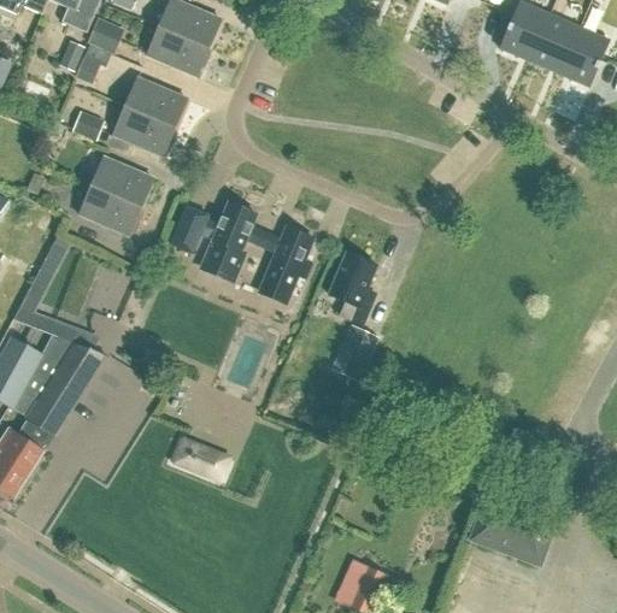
[(0,0),(0,5),(18,13),(22,4),(42,12),(47,0),(0,0)]
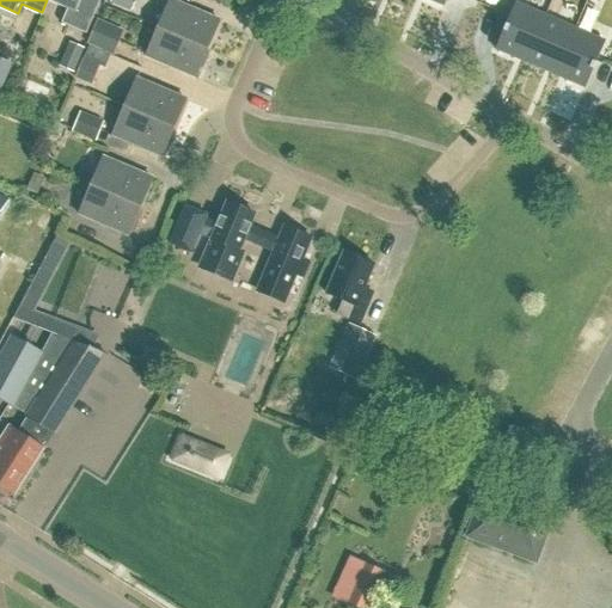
[(56,0),(67,5),(61,20),(86,31),(99,0),(56,0)]
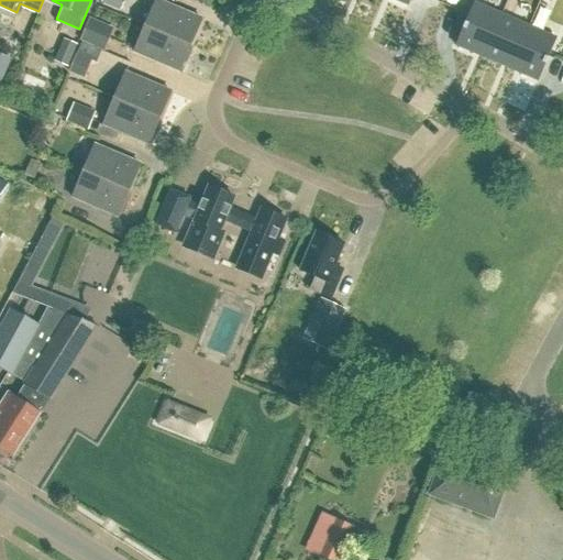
[(121,11),(125,0),(103,0),(102,3),(121,11)]
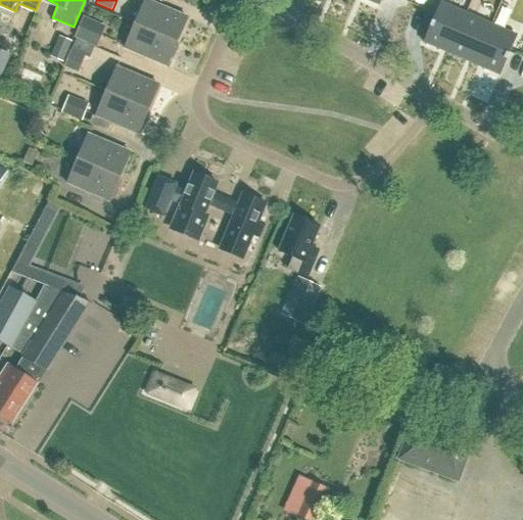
[(135,21),(177,40),(187,15),(152,0),(144,0),(135,21)]
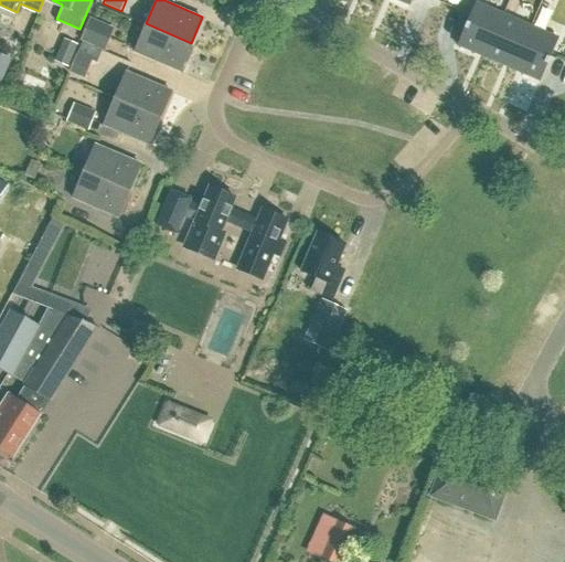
[(476,1),(457,44),(486,56),(504,13),(476,1)]
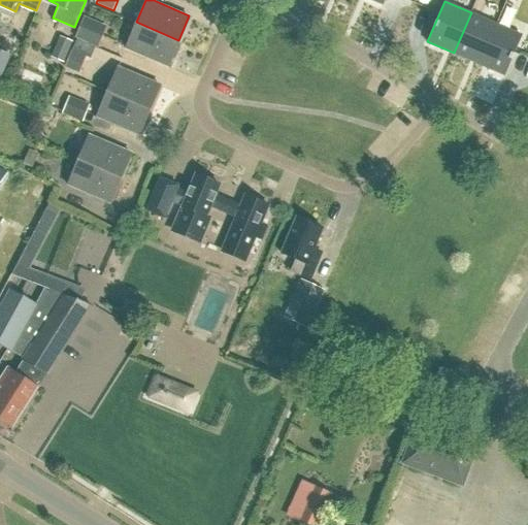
[(471,12),(454,53),(479,63),(496,23),(471,12)]
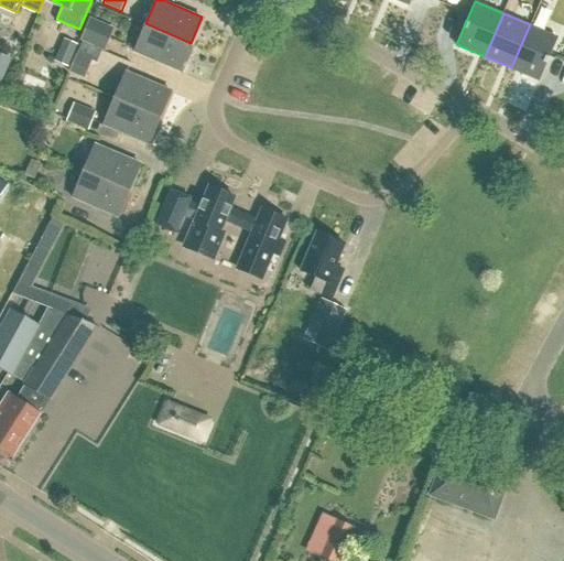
[(82,40),(105,50),(115,27),(91,17),(82,40)]
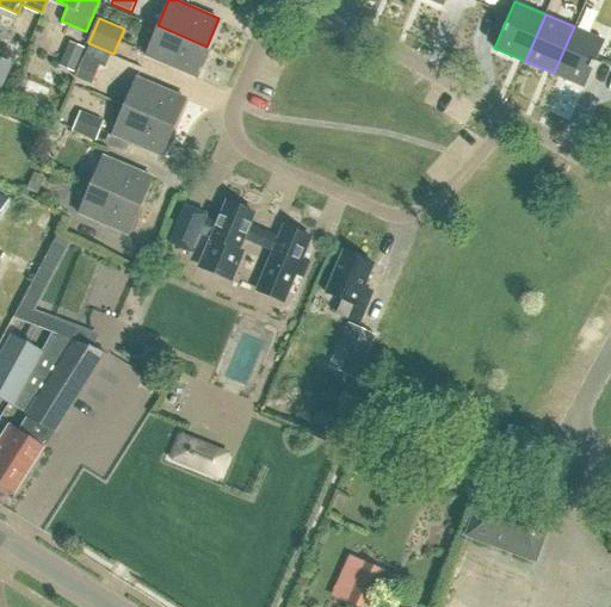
[(195,75),(207,47),(158,25),(146,54),(195,75)]
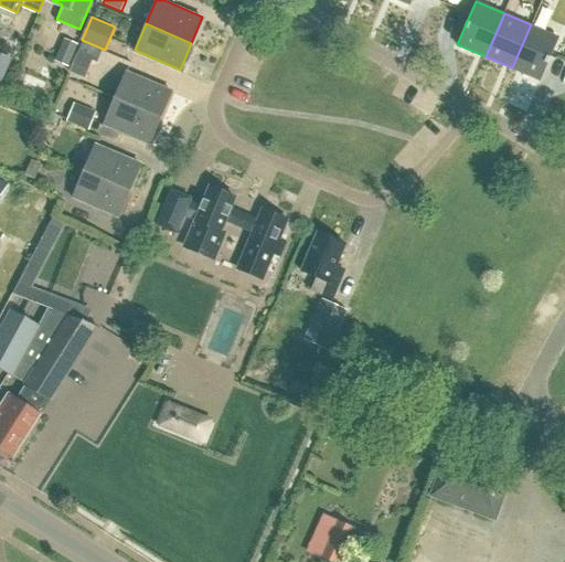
[(531,24),(512,67),(540,80),(558,36),(531,24)]
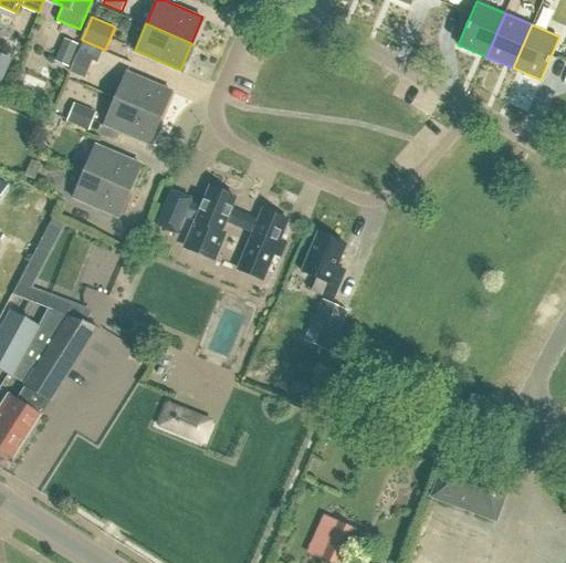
[(70,65),(79,43),(65,38),(56,60),(70,65)]
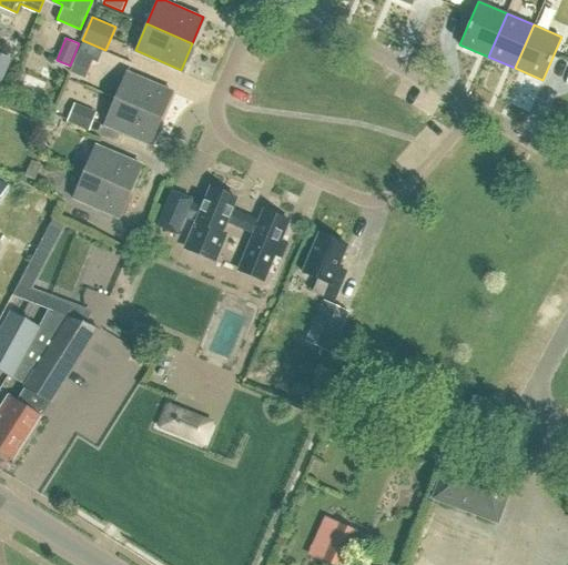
[(99,61),(103,50),(84,41),(79,52),(99,61)]
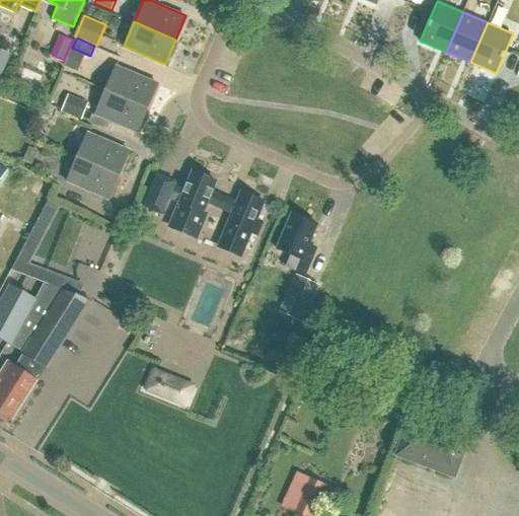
[(79,71),(86,55),(72,49),(65,65),(79,71)]
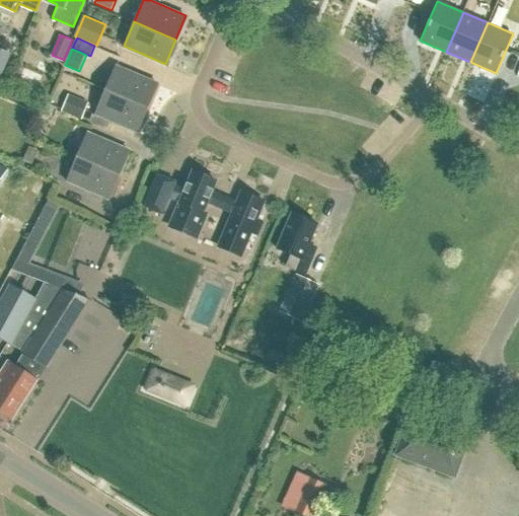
[(0,80),(8,62),(0,58),(0,80)]
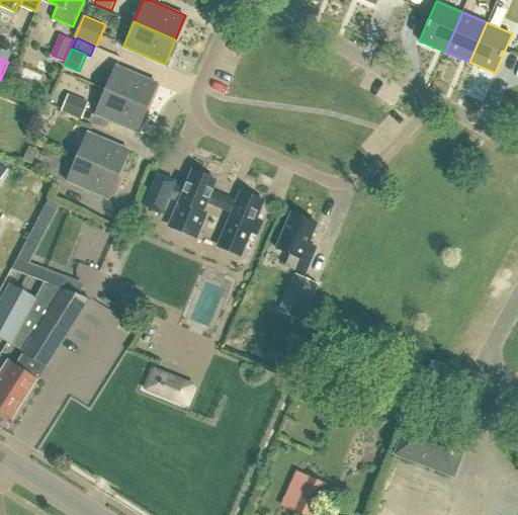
[(105,88),(147,106),(157,82),(115,64),(105,88)]
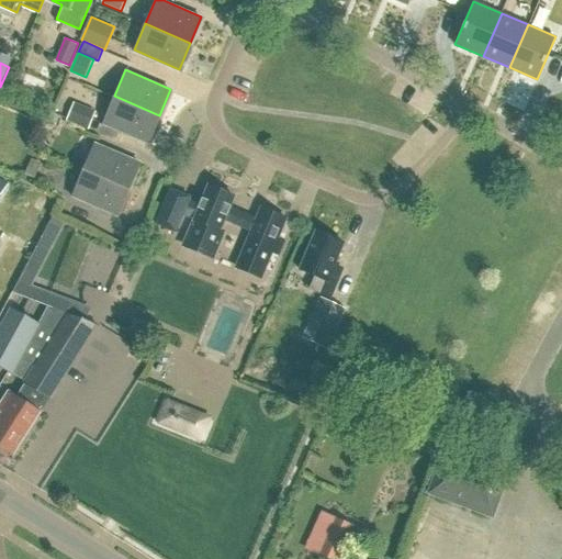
[(159,115),(114,96),(102,122),(124,131),(148,142),(159,115)]
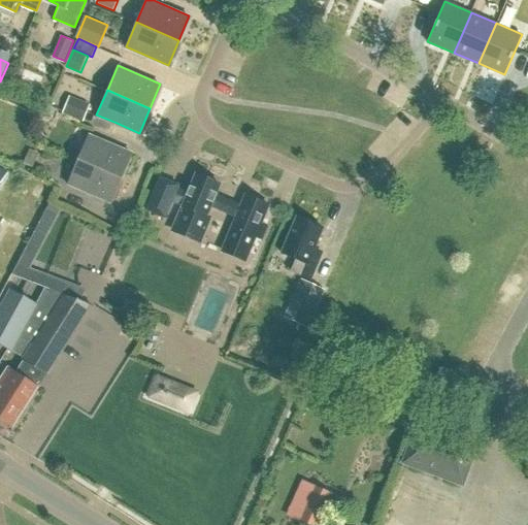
[(84,121),(91,103),(70,95),(63,111),(84,121)]
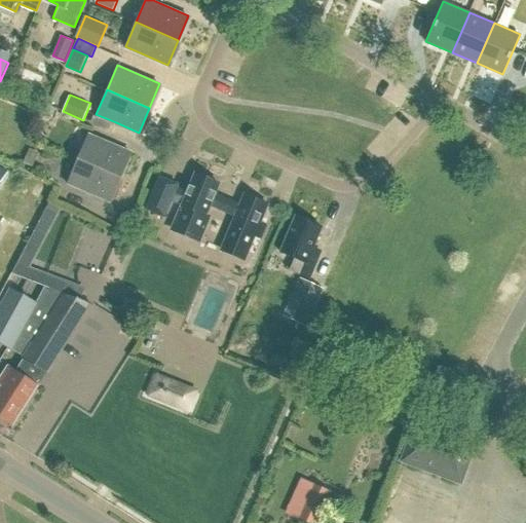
[(77,157),(120,176),(130,151),(88,133),(77,157)]
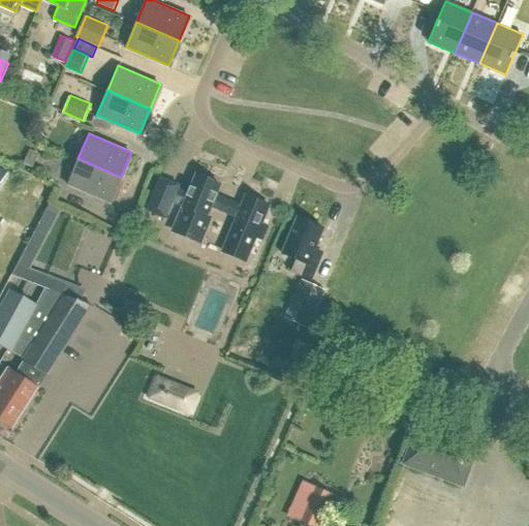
[(33,166),(39,152),(30,149),(25,162),(33,166)]
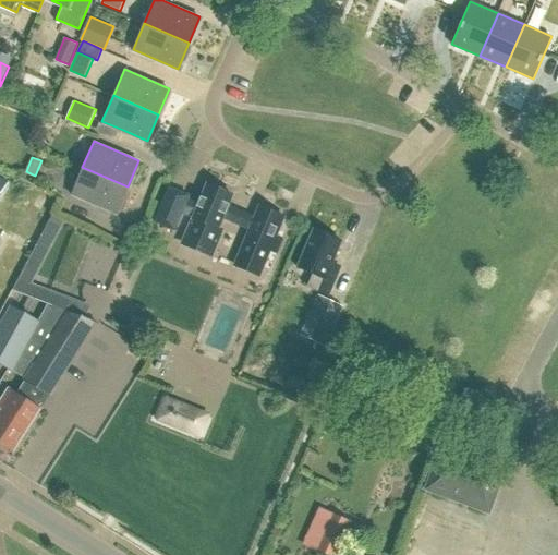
[(117,213),(128,186),(82,167),(71,193),(117,213)]
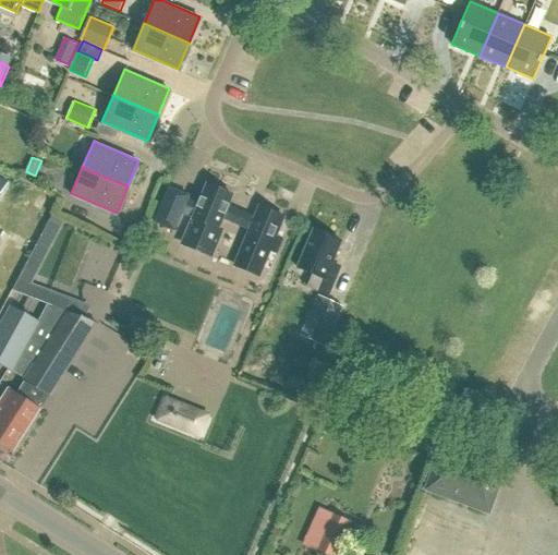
[(229,202),(232,193),(206,182),(198,200),(187,195),(187,194),(169,185),(154,220),(174,229),(182,210),(192,215),(192,217),(196,218),(189,239),(214,249),(222,228),(218,227),(222,217),(229,202)]
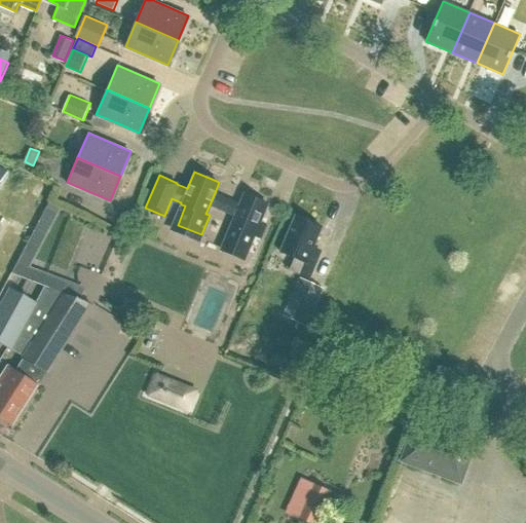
[(216,190),(210,204),(234,216),(231,223),(220,250),(245,260),(255,235),(260,237),(261,235),(266,224),(260,221),(268,201),(245,192),(240,201),(216,190)]
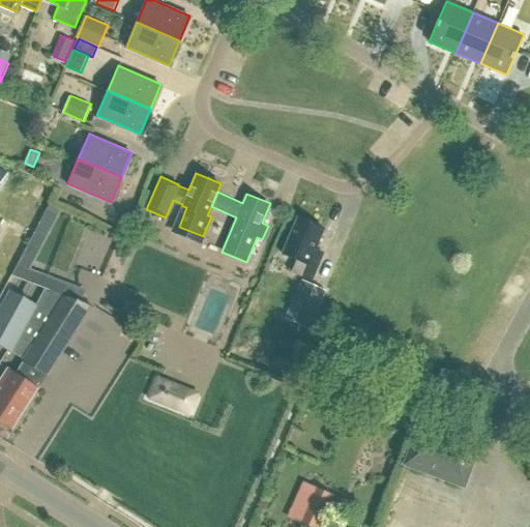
[(50,206),(12,275),(81,301),(86,289),(31,268),(61,211),(50,206)]
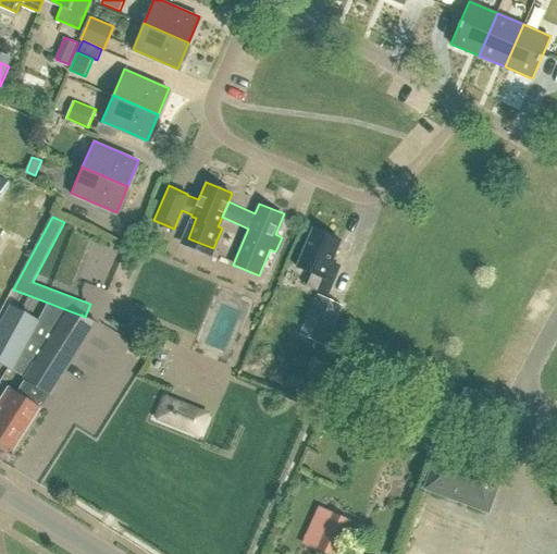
[(312,228),(297,265),(312,271),(307,285),(327,294),(341,265),(332,260),(342,238),(313,226),(312,228)]
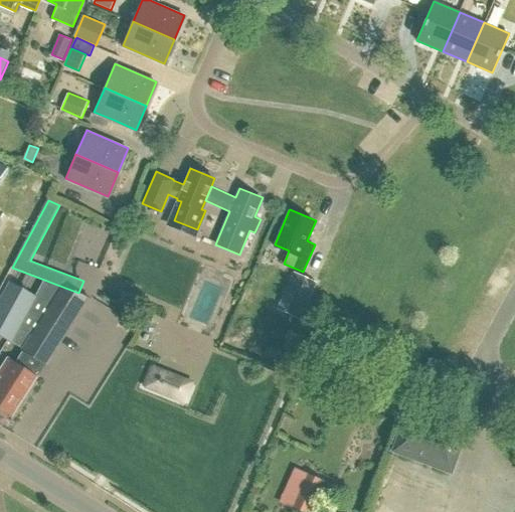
[(45,281),(44,281),(18,270),(11,282),(0,302),(0,336),(22,350),(15,362),(36,375),(42,364),(43,363),(44,362),(55,343),(79,301),(44,282),(45,281)]
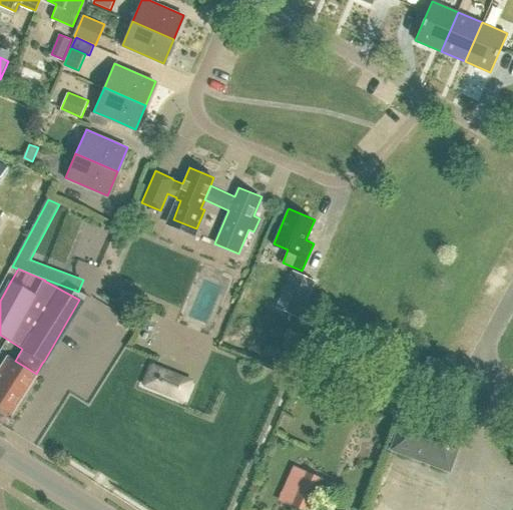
[(301,318),(317,281),(294,271),(278,308),(301,318)]
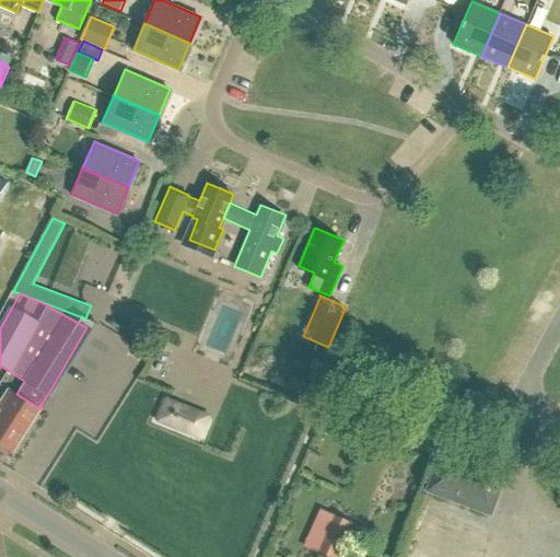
[(129,328),(140,334),(146,322),(133,317),(129,328)]
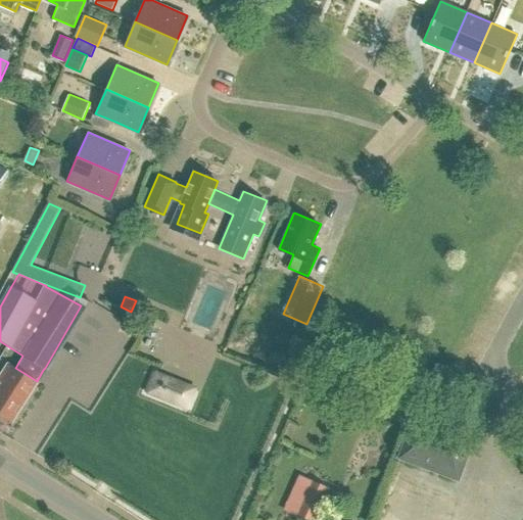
[(37,381),(15,368),(7,363),(0,373),(0,381),(0,382),(0,414),(12,422),(38,382),(37,381)]
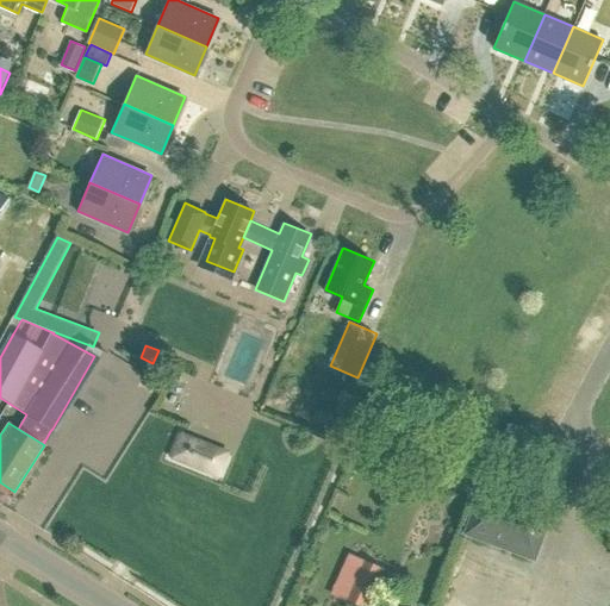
[(168,456),(219,479),(231,451),(180,429),(168,456)]
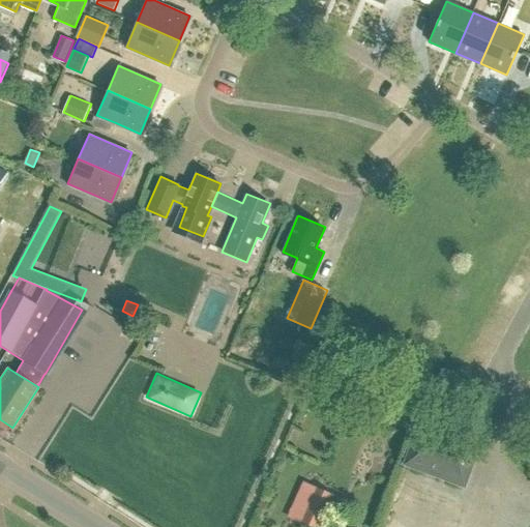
[(466,485),(480,443),(420,421),(405,463),(466,485)]
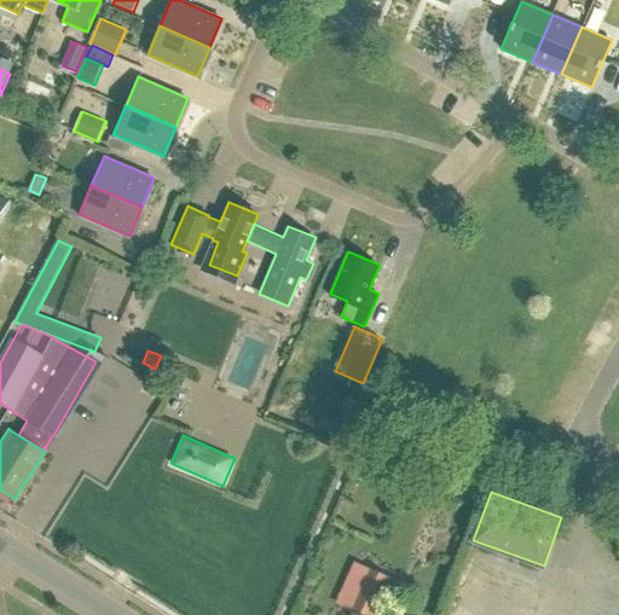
[(365,614),(375,614),(393,574),(369,563),(350,608),(365,614)]
